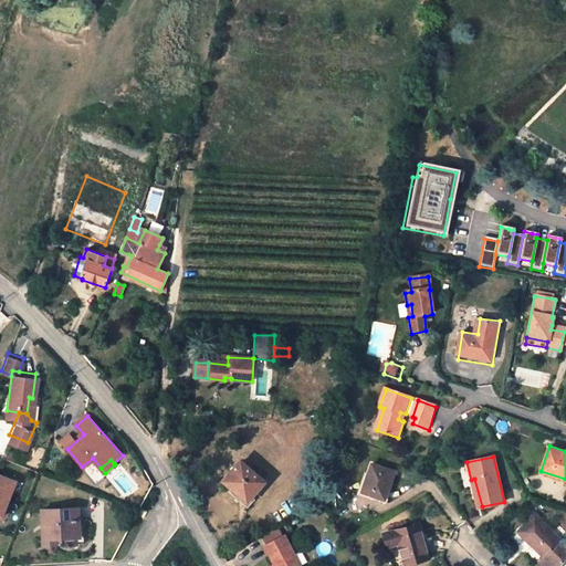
[(264,482),(241,461),(226,480),(232,486),(248,500),(252,495),(264,482)]
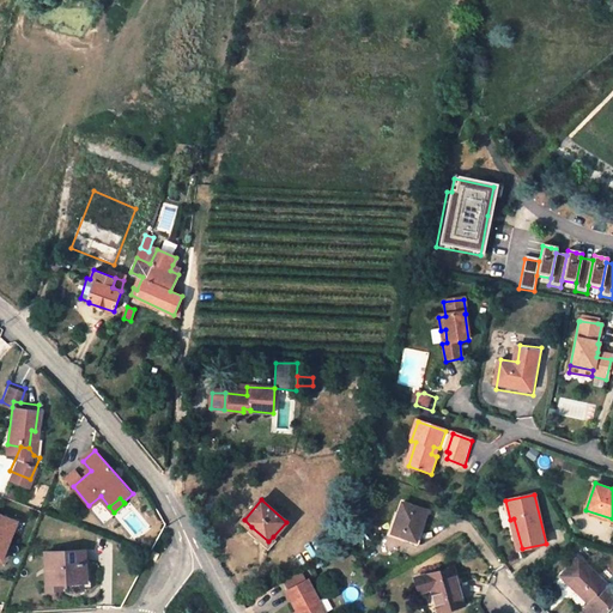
[(416,541),(428,511),(404,502),(392,532),(416,541)]
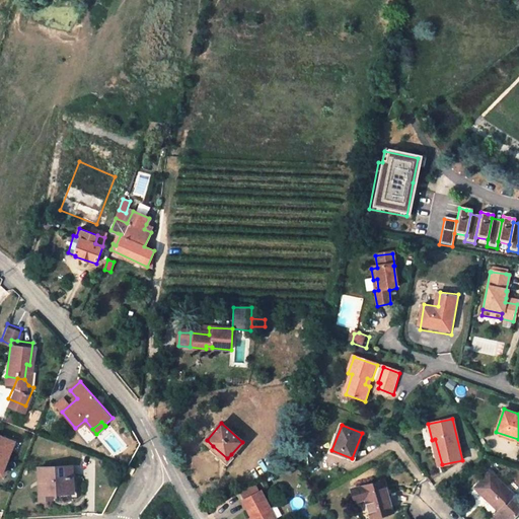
[(0,431),(0,469),(5,471),(17,438),(0,431)]
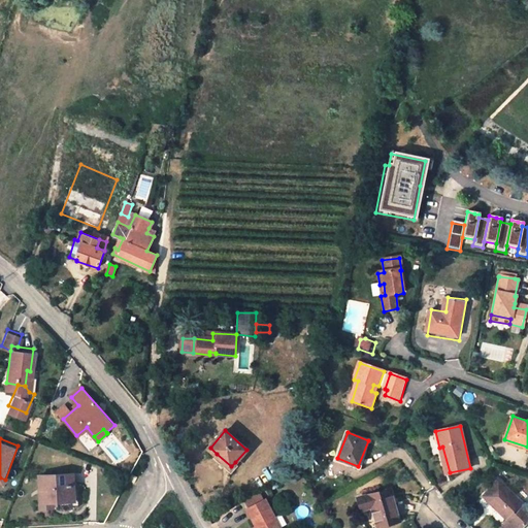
[(238,465),(235,462),(231,466),(217,454),(213,457),(232,473),(238,465)]
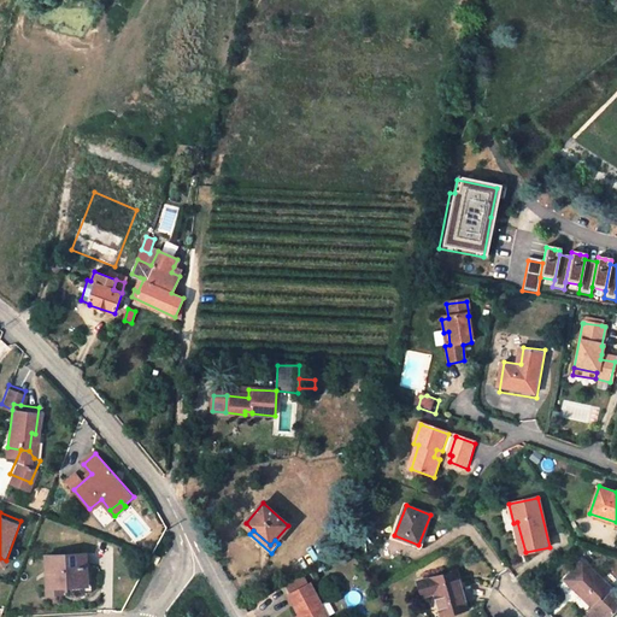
[(48,589),(62,589),(62,581),(70,581),(81,581),(81,562),(88,560),(87,550),(47,551),(48,589)]
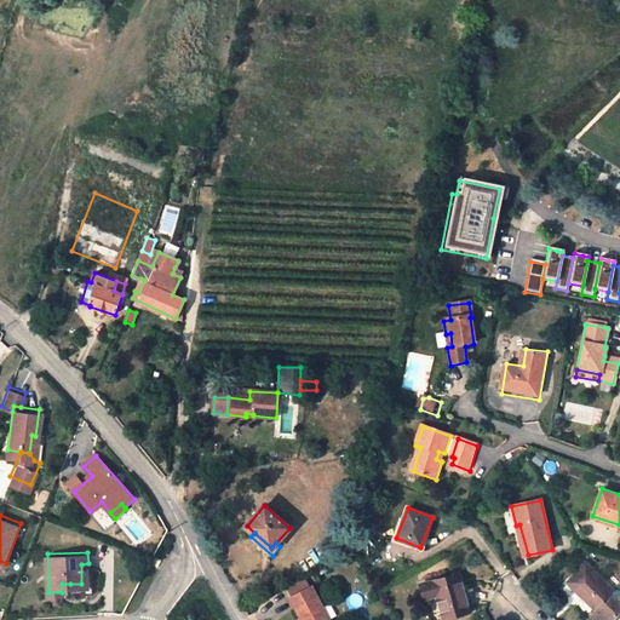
[(619,619),(619,597),(585,564),(568,581),(596,609),(591,613),(598,619),(619,619)]
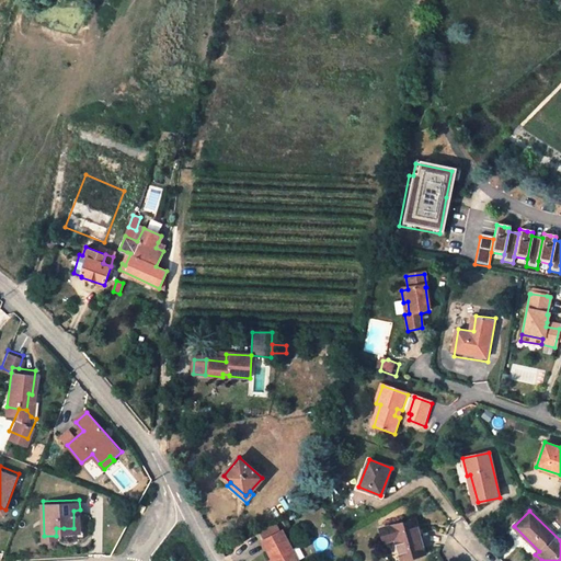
[(395,539),(400,559),(424,552),(414,518),(379,529),(384,542),(395,539)]
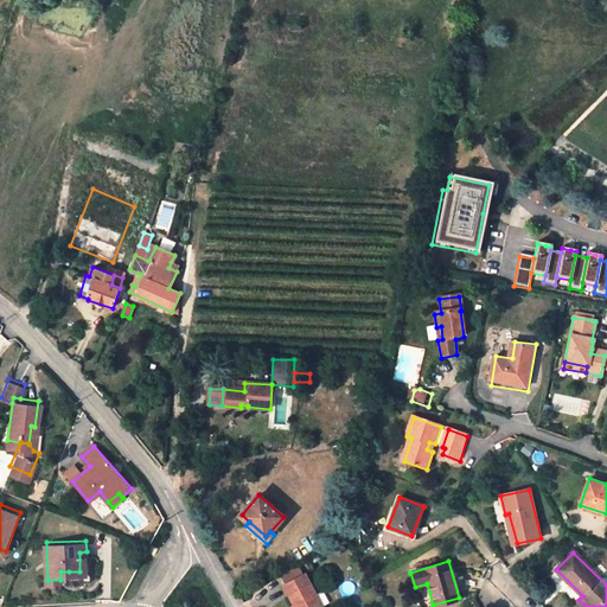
[(282,588),(299,579),(293,568),(275,577),(282,588)]
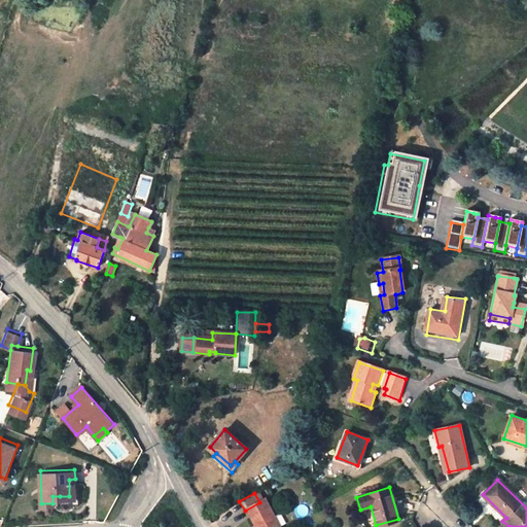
[(253,526),(277,526),(261,501),(259,502),(245,511),(253,526)]
